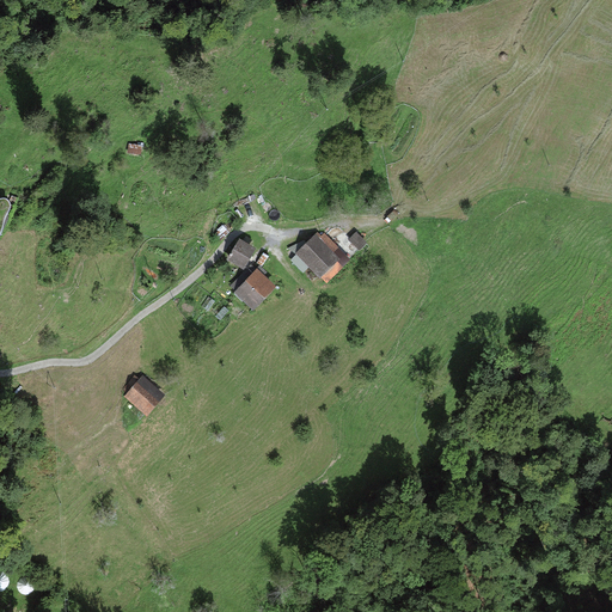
[(0,232),(2,224),(5,218),(7,212),(11,204),(8,201),(6,197),(1,199),(0,197),(0,232)]
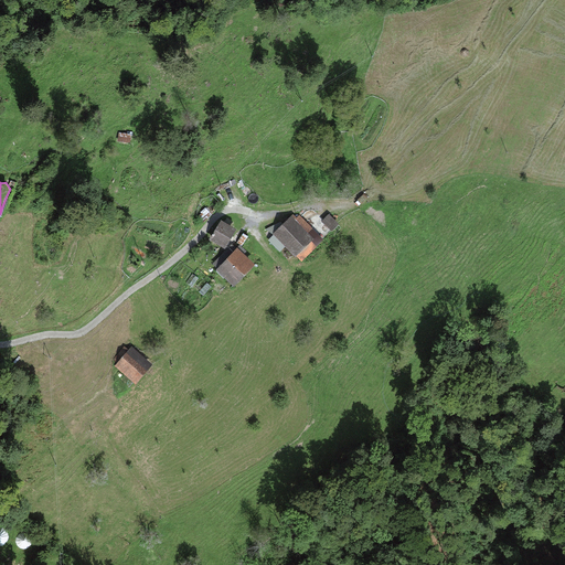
[(296,216),(292,213),(273,233),(274,234),(268,240),(280,251),(285,246),(296,256),(296,255),(301,260),(322,238),(299,214),(296,216)]
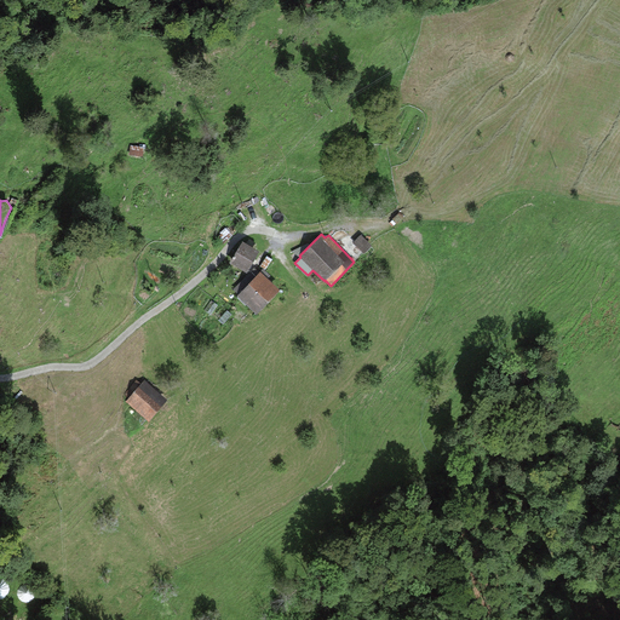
[(372,245),(361,234),(351,242),(363,253),(372,245)]
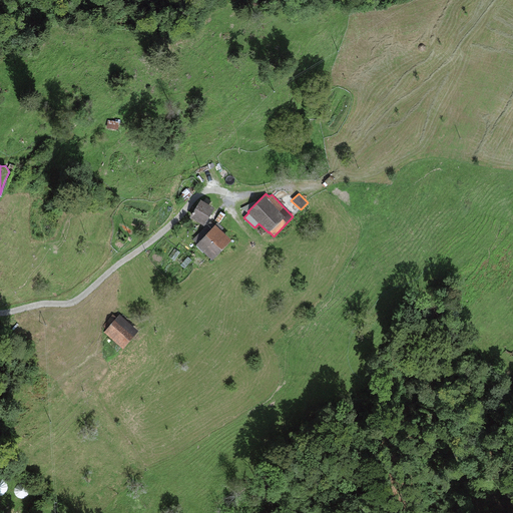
[(214,206),(200,199),(191,216),(204,223),(214,206)]
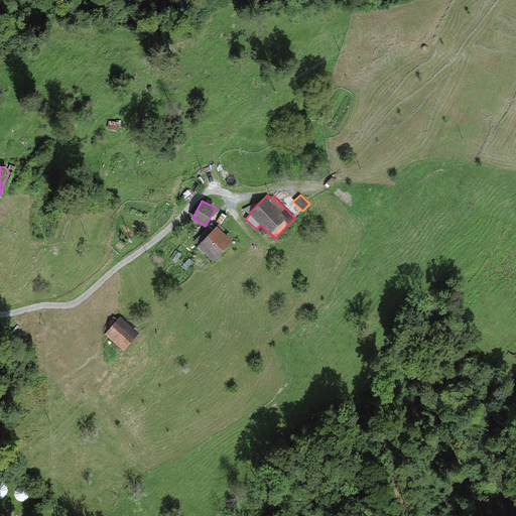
[(222,225),(219,223),(216,226),(212,222),(194,240),(198,244),(197,245),(214,261),(233,240),(223,231),(225,229),(222,225)]
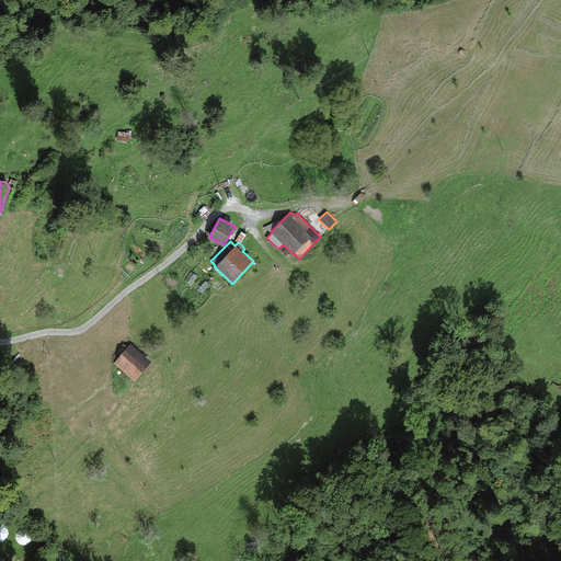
[(150,362),(130,344),(115,361),(134,378),(150,362)]
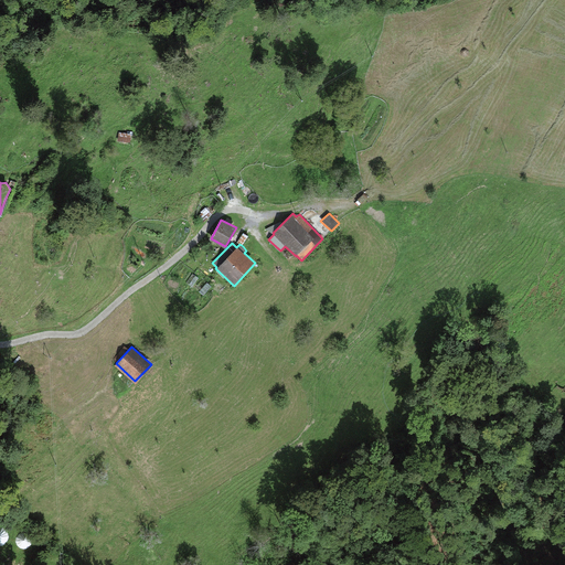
All buildings are outlined.
